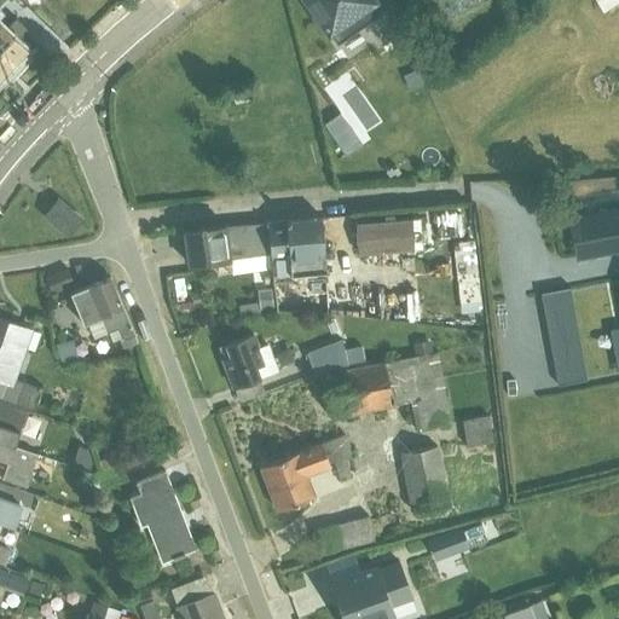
[(306,0),(339,45),(385,12),(376,0),(306,0)]
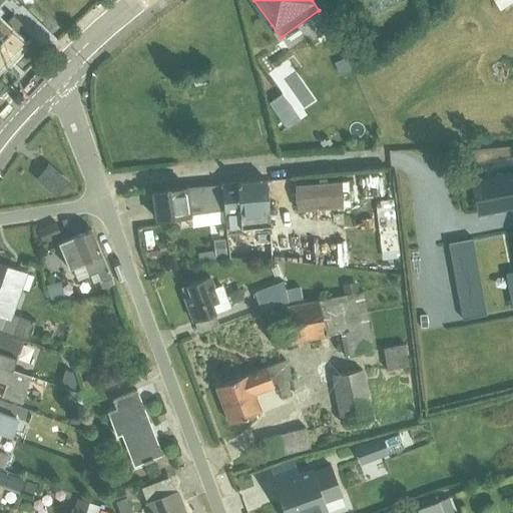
[(512,0),(493,0),(500,11),(512,2),(512,0)]
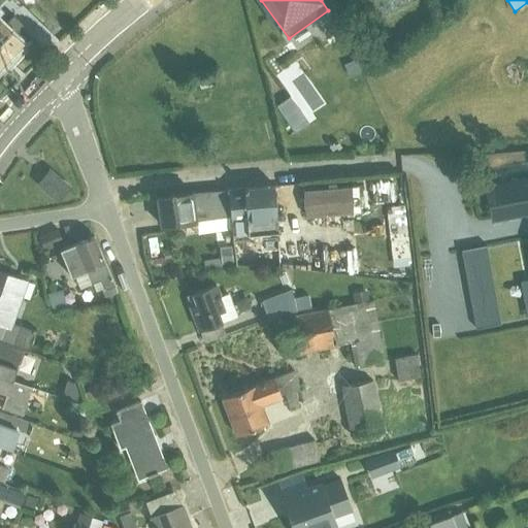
[(0,24),(0,65),(32,33),(13,14),(2,27),(0,24)]
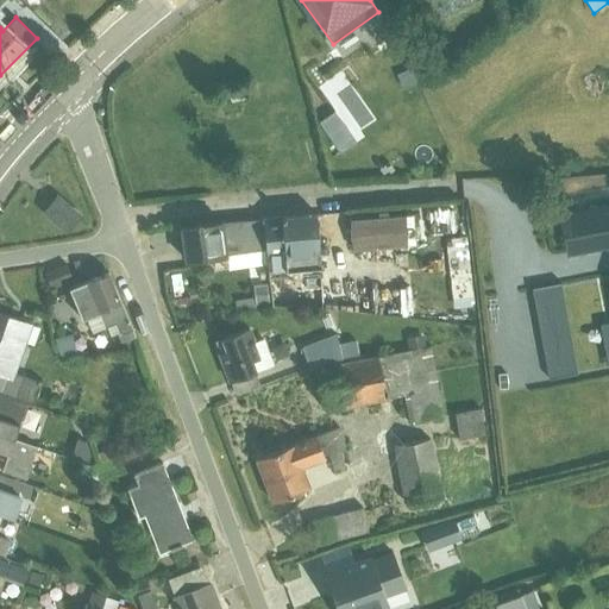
[(414,68),(396,75),(402,90),(419,83),(414,68)]
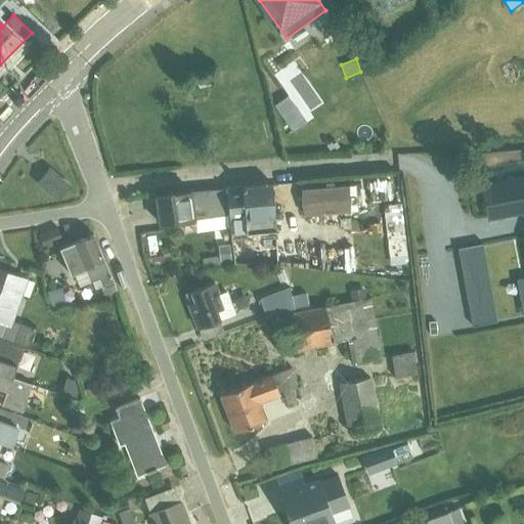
[(267,100),(280,129),(307,118),(301,104),(312,99),(295,61),(274,71),(285,93),(267,100)]
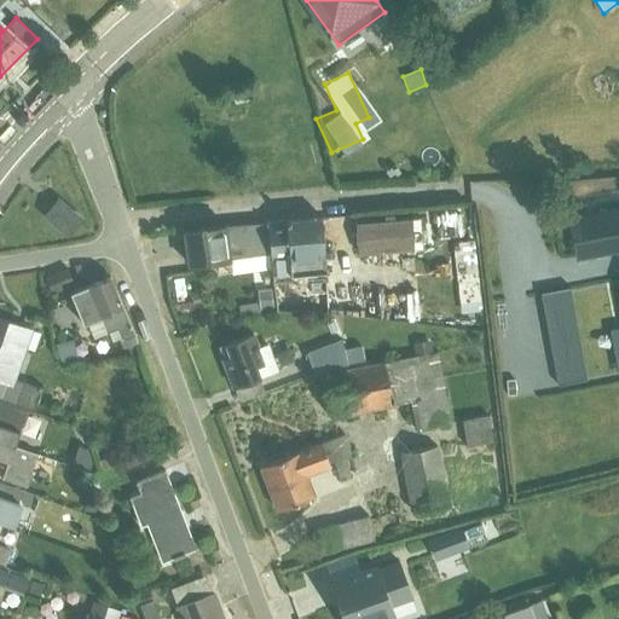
[(58,202),(47,215),(68,233),(80,220),(58,202)]
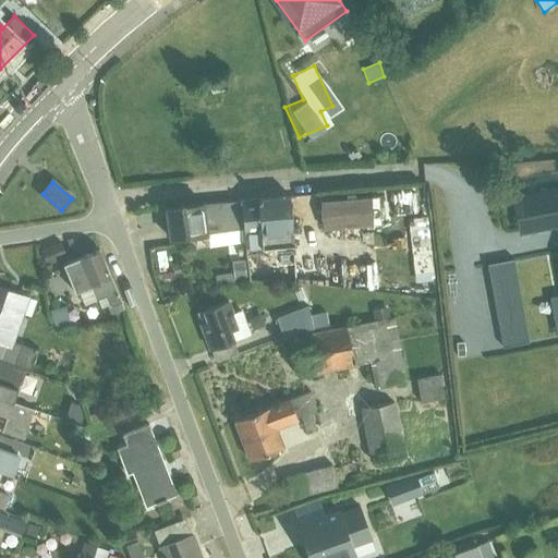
[(557,189),(513,198),(521,232),(557,225),(557,189)]
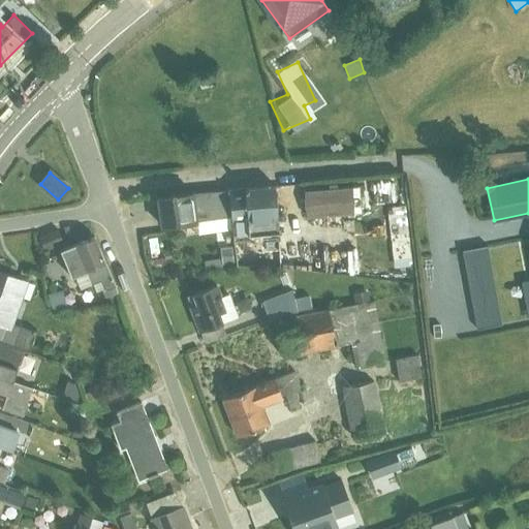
[(394,183),(372,184),(374,204),(395,201),(394,183)]
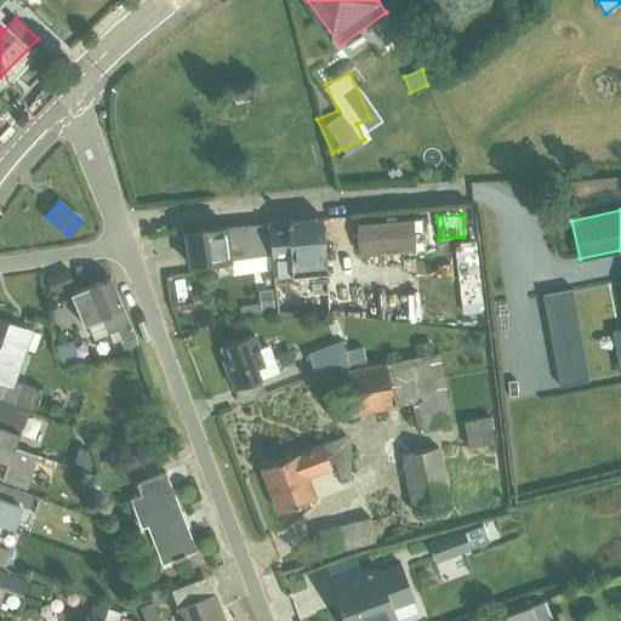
[(269,224),(273,271),(274,278),(328,272),(323,220),(269,224)]
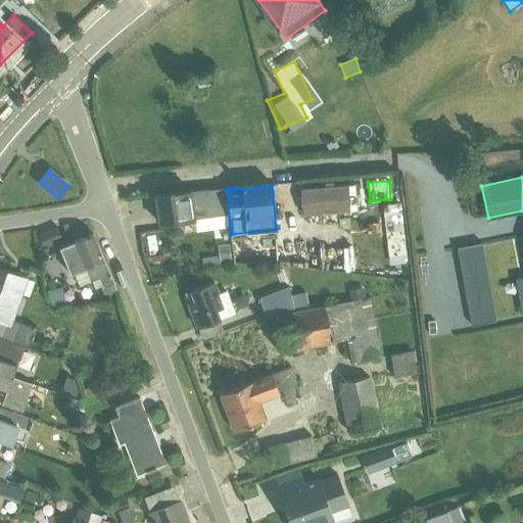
[(354,185),(301,189),(304,217),(348,214),(348,210),(357,210),(354,185)]
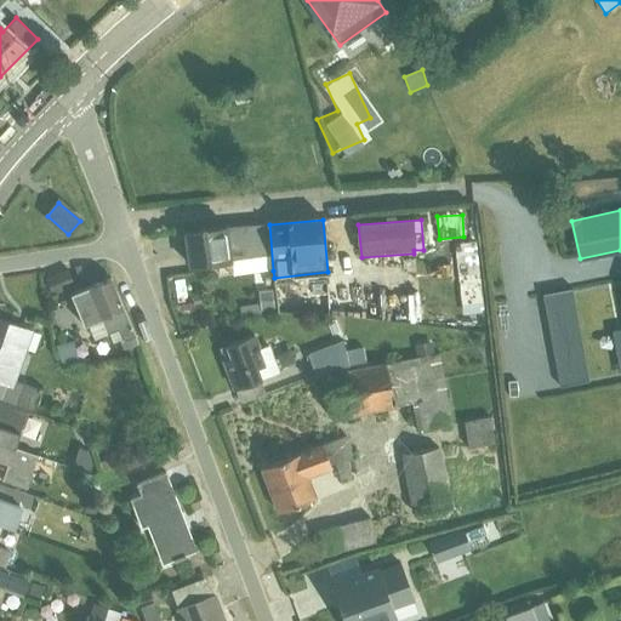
[(273,271),(269,224),(206,231),(205,228),(201,228),(203,231),(186,233),(191,267),(232,261),(233,268),(257,266),(258,273),(273,271)]
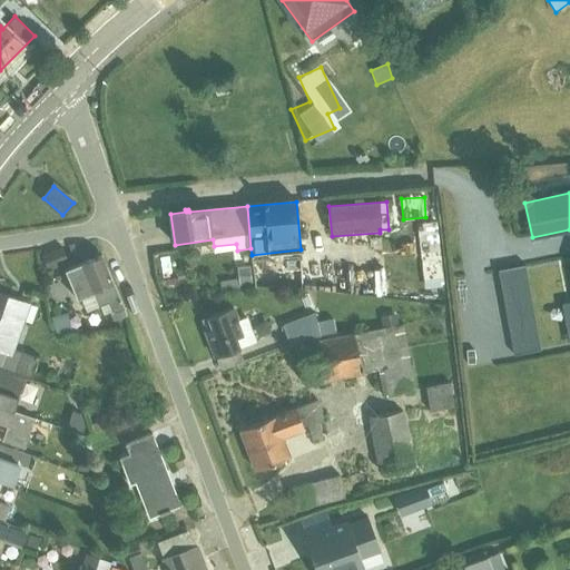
[(438,220),(414,223),(415,236),(420,235),(425,288),(444,286),(438,220)]
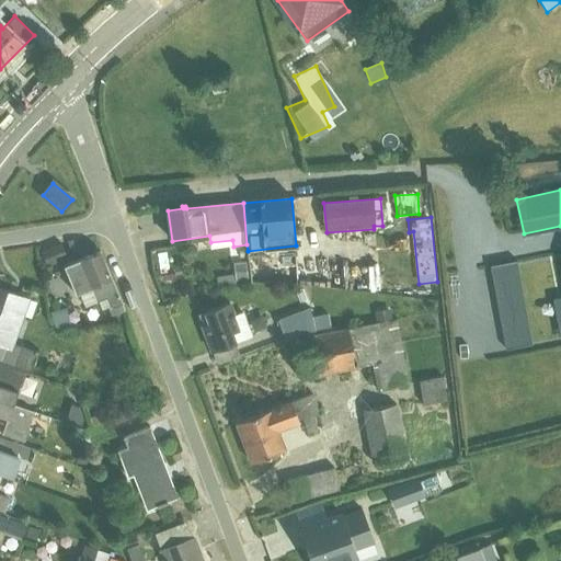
[(232,240),(210,242),(212,249),(233,247),(232,240)]
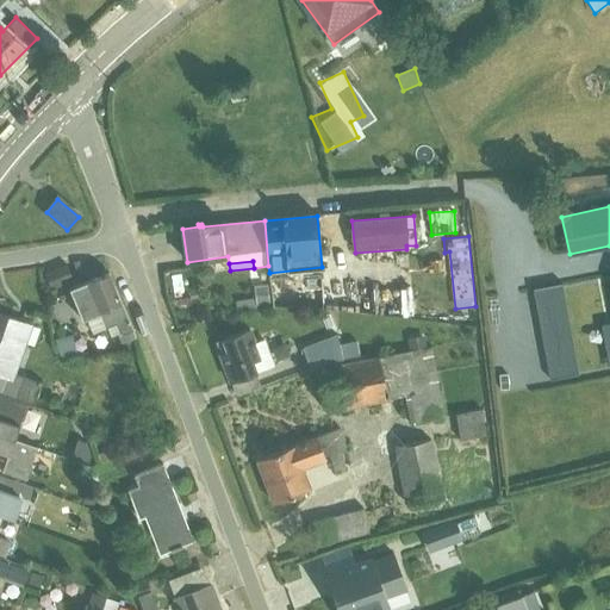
[(67,266),(45,274),(51,290),(73,281),(67,266)]
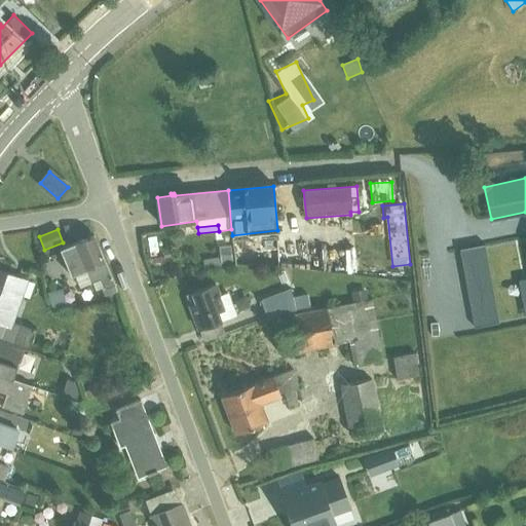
[(95,235),(60,250),(71,276),(75,274),(80,289),(92,284),(96,292),(101,289),(105,297),(118,292),(95,235)]
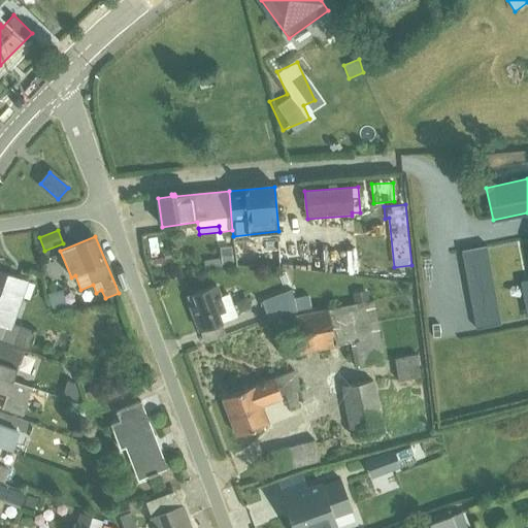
[(502,326),(487,245),(460,251),(475,329),(502,326)]
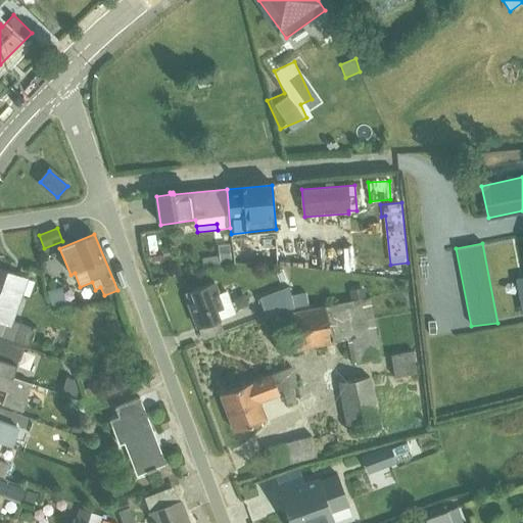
[(219,255),(201,258),(203,268),(220,266),(220,263),(232,262),(229,244),(218,246),(219,255)]
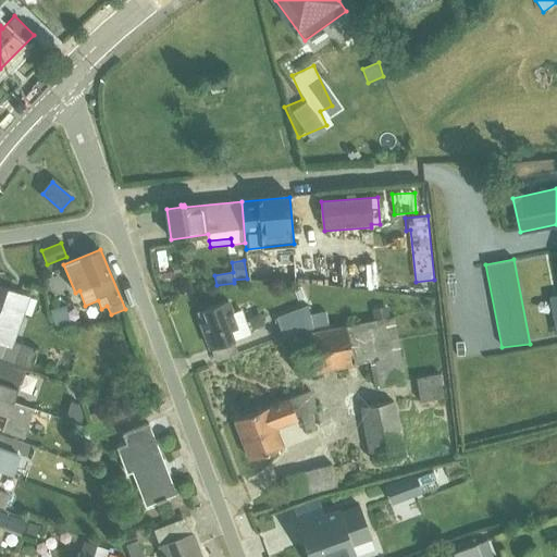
[(0,359),(26,369),(31,370),(38,349),(13,341),(27,296),(0,286),(0,359)]
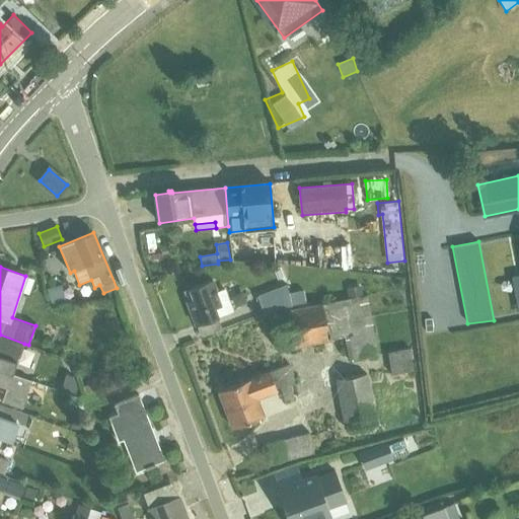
[(194,299),(188,301),(197,326),(216,319),(234,312),(225,289),(217,292),(214,280),(190,289),(194,299)]
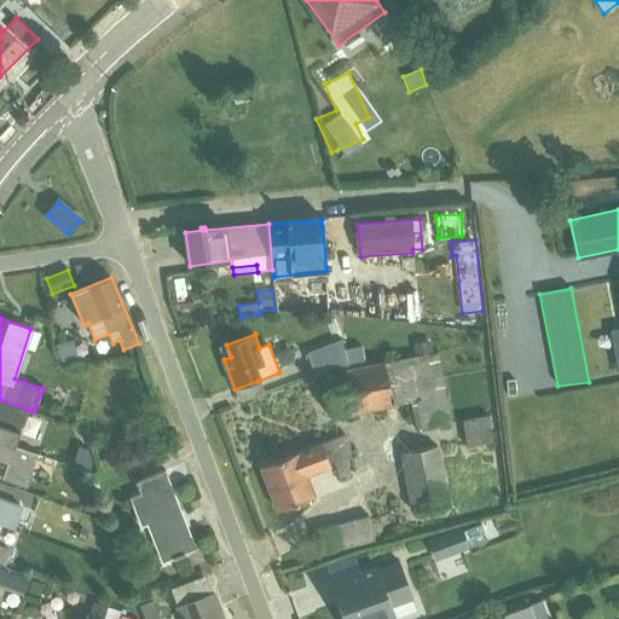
[(73,340),(56,345),(62,365),(79,359),(73,340)]
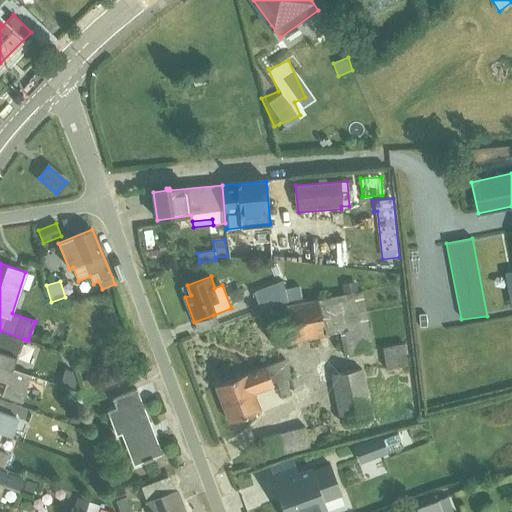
[(268,310),(290,304),(283,282),(253,293),(260,312),(268,310)]
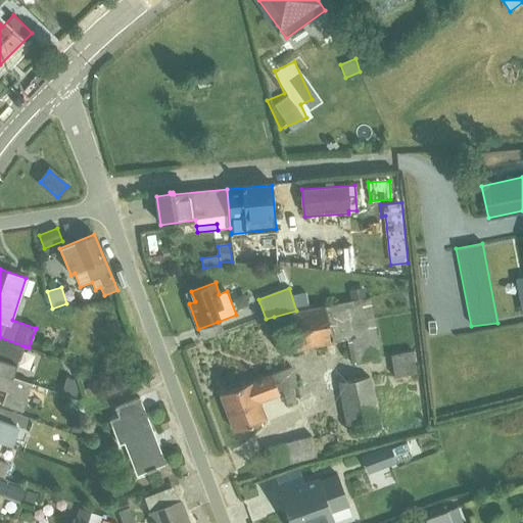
[(195,301),(191,291),(185,293),(189,303),(195,301)]
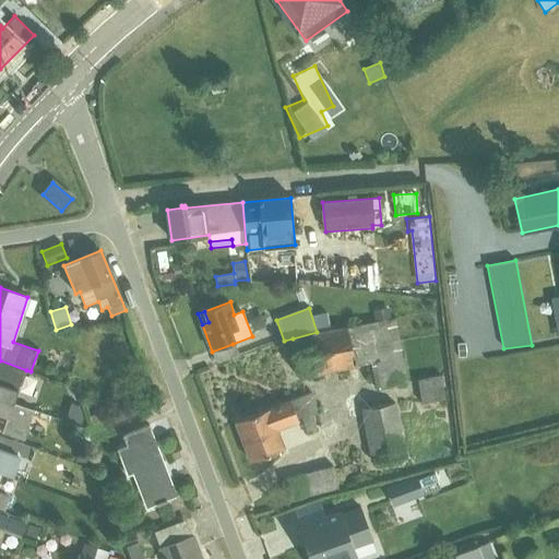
[(317,332),(293,339),(300,378),(370,364),(376,389),(407,382),(395,322),(317,332)]
